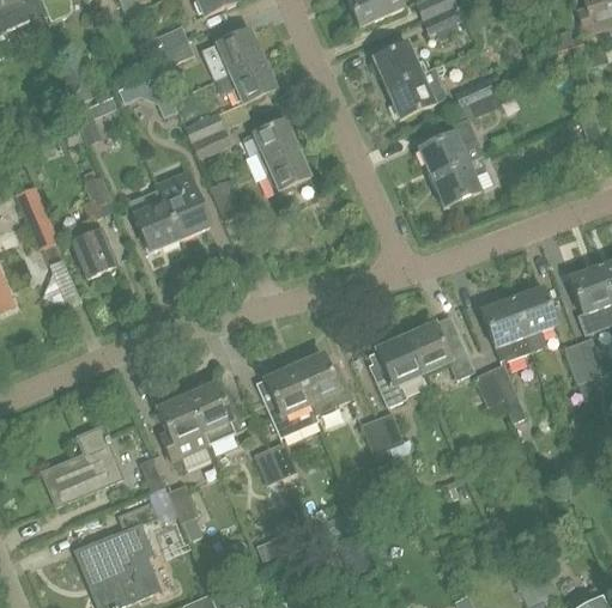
[(19,1),(19,0),(0,0),(0,34),(14,26),(19,38),(46,26),(35,0),(22,0),(19,1)]
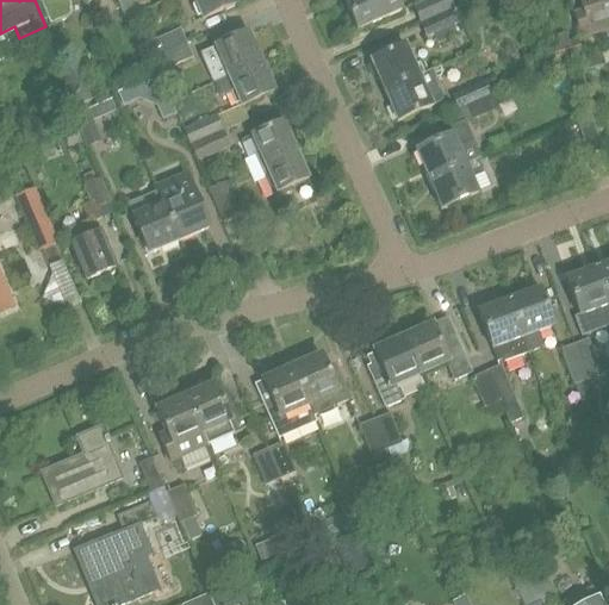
[(35,0),(42,17),(45,16),(48,22),(70,12),(68,0),(86,0),(35,0)]
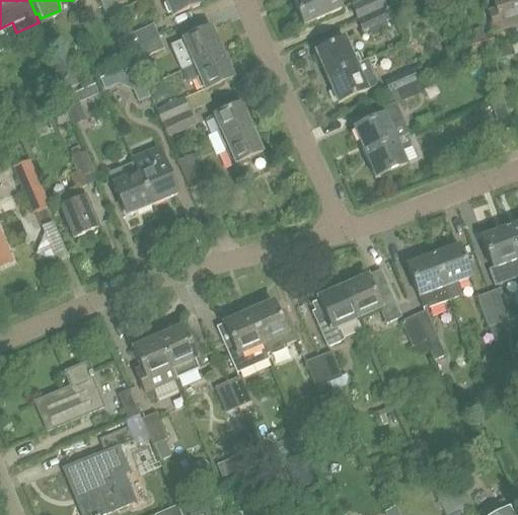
[(101,0),(105,10),(119,5),(117,0),(101,0)]
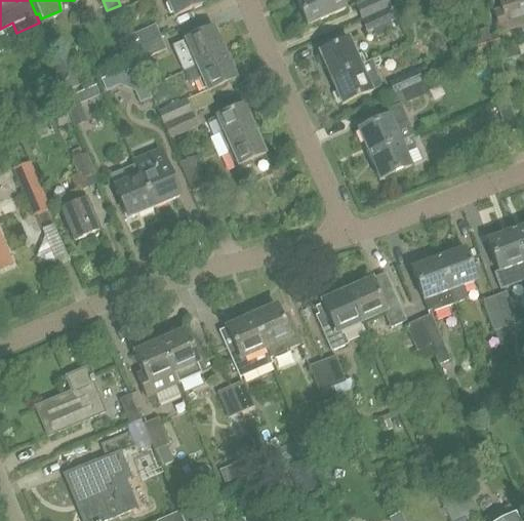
[(204,1),(203,0),(168,0),(174,13),(204,1)]
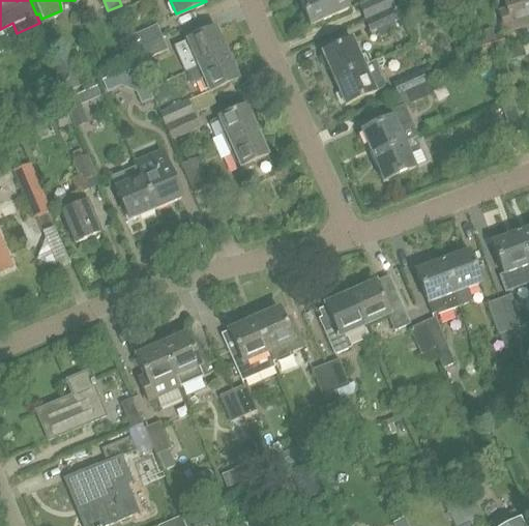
[(349,7),(346,0),(300,0),(311,24),(349,7)]
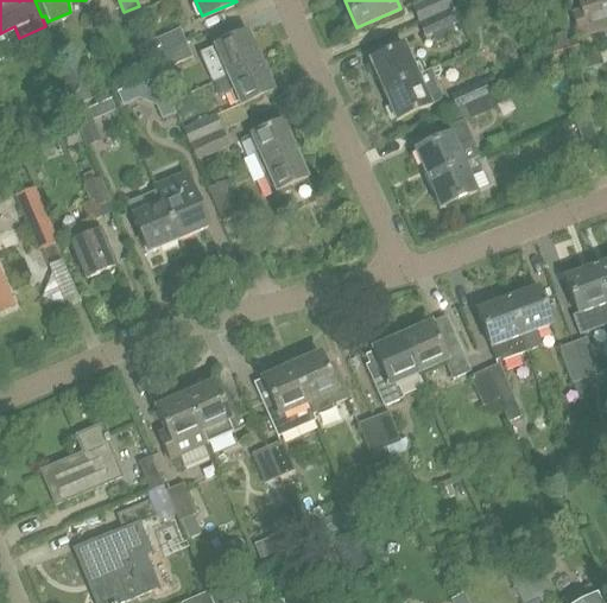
[(418,0),(411,4),(418,20),(451,6),(451,7),(454,6),(450,0),(418,0)]
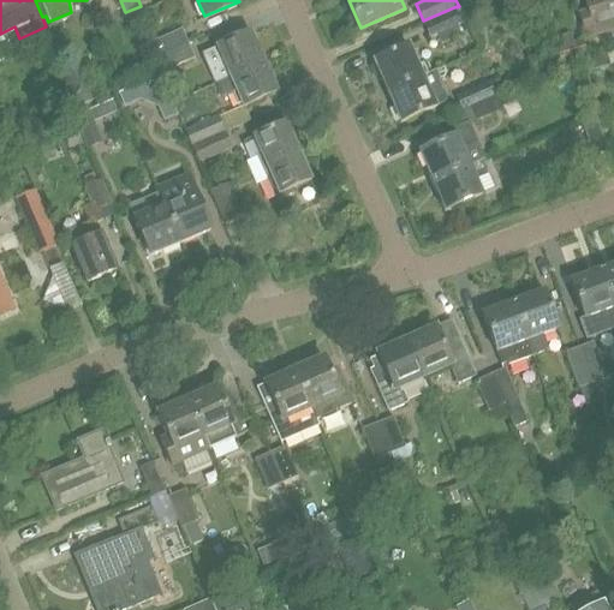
[(583,0),(585,6),(576,9),(584,34),(613,24),(613,0),(583,0)]
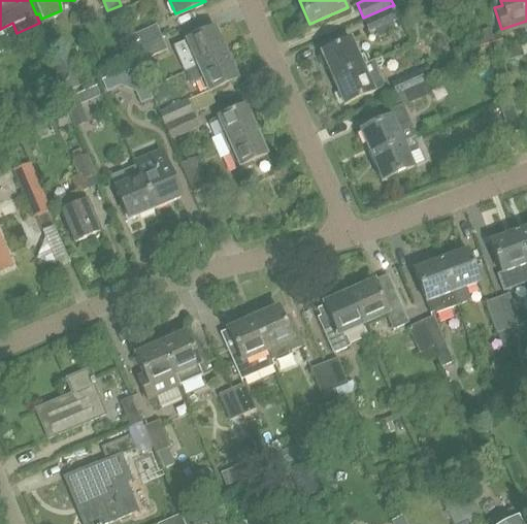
[(396,17),(392,6),(392,5),(363,18),(368,30),(374,27),(377,34),(390,29),(389,27),(393,25),(391,20),(396,17)]
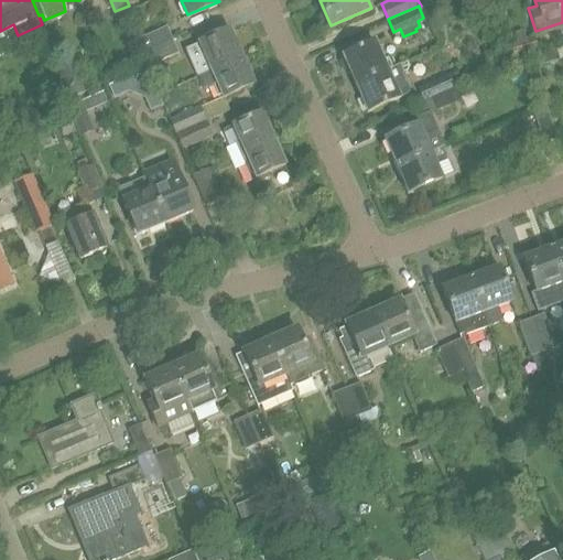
[(140,34),(145,47),(145,49),(173,36),(168,23),(140,34)]
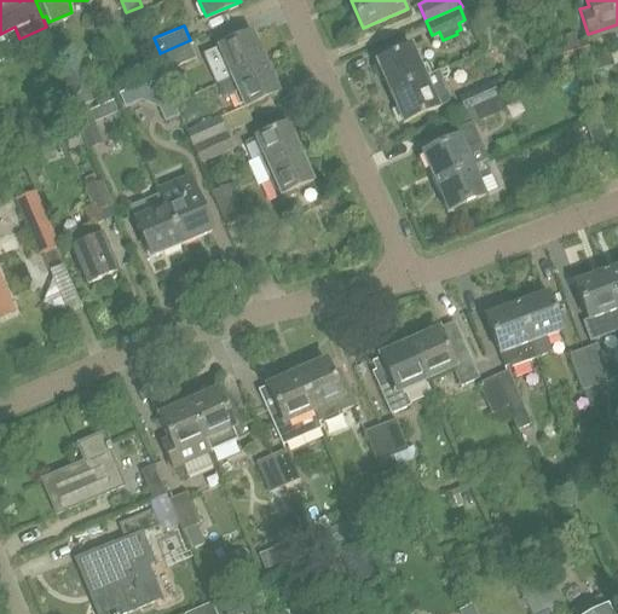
[(218,44),(231,74),(231,75),(267,59),(253,28),(218,44)]
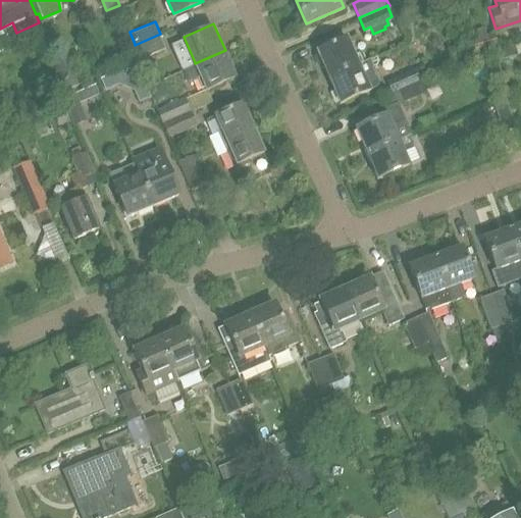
[(483,28),(470,32),(476,51),(498,45),(493,31),(485,33),(483,28)]
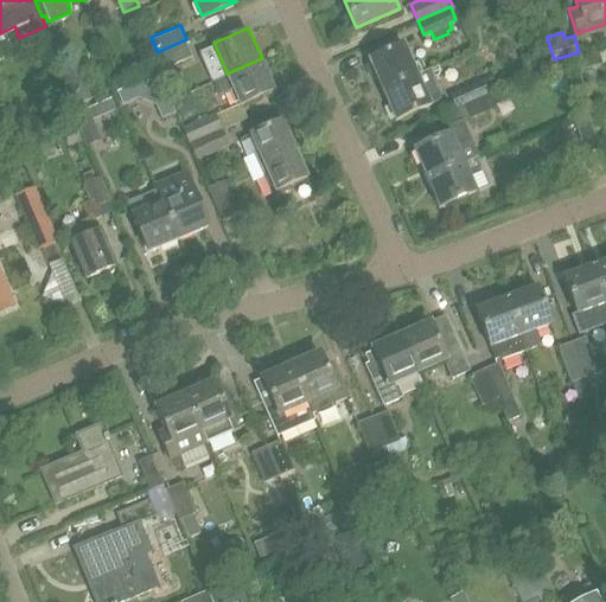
[(192,53),(186,39),(157,52),(157,51),(152,53),(159,69),(192,53)]
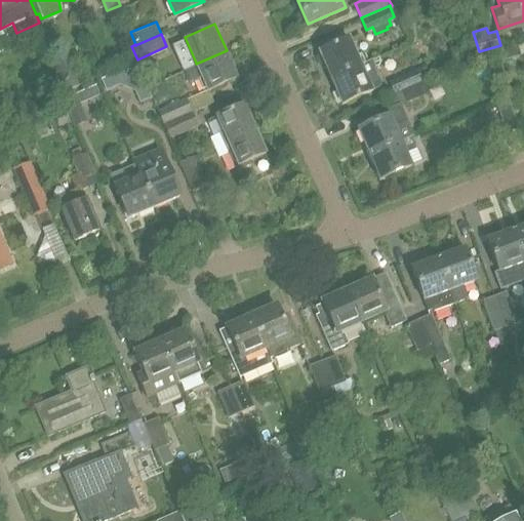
[(319,49),(331,76),(367,59),(367,58),(363,50),(356,54),(349,37),(319,49)]
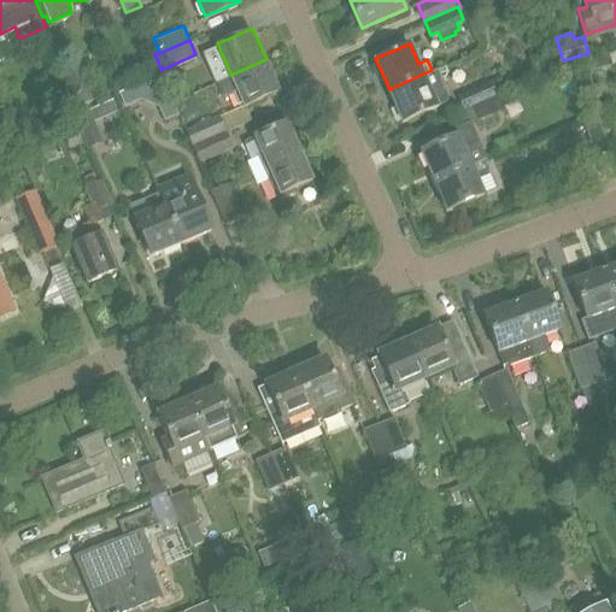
[(584,57),(587,69),(612,62),(608,49),(584,57)]
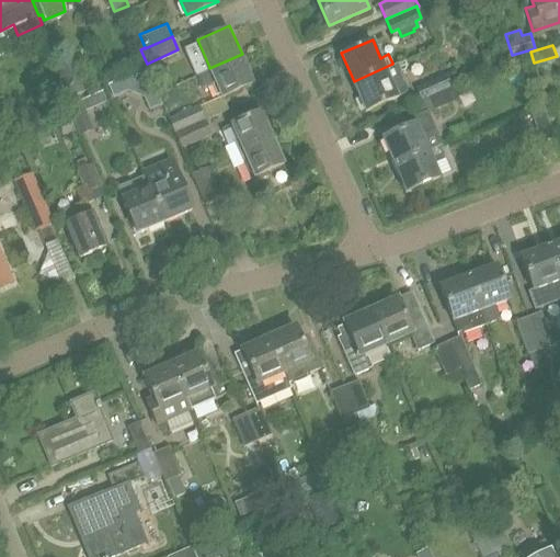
[(242,54),(209,68),(209,67),(196,72),(203,86),(215,81),(221,94),(253,80),(242,54)]
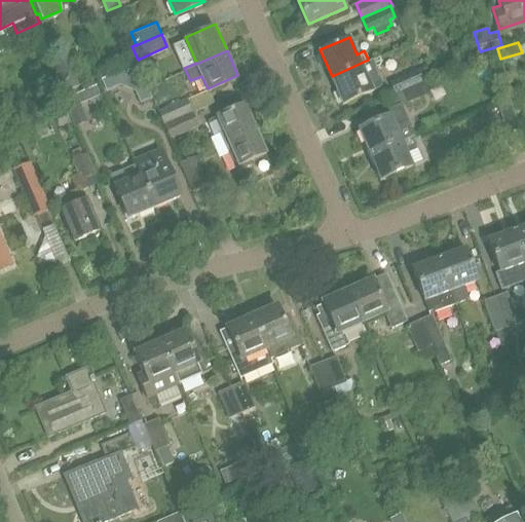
[(57,60),(70,87),(77,85),(65,56),(57,60)]
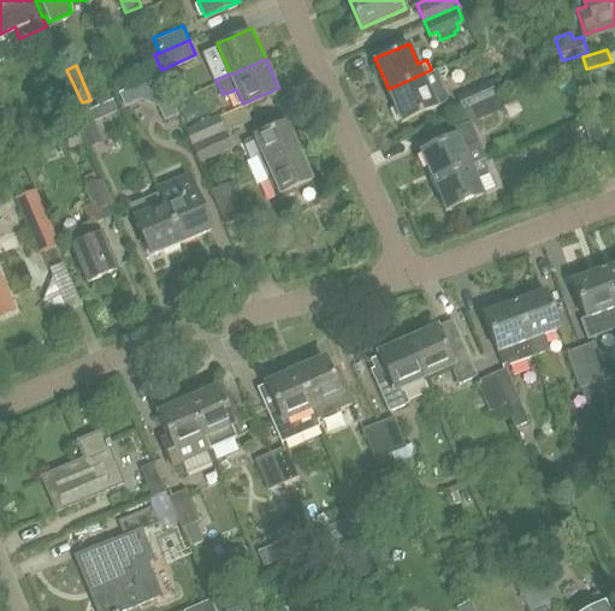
[(436,105),(436,104),(444,100),(447,94),(435,67),(431,69),(431,70),(389,89),(402,120),(436,105)]
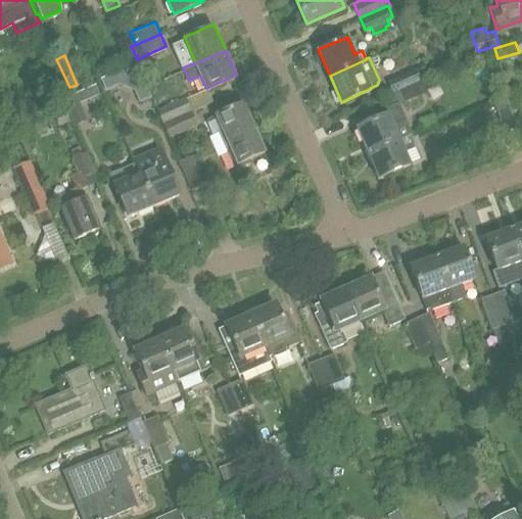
[(69,87),(56,59),(54,60),(62,79),(53,81),(56,91),(69,87)]
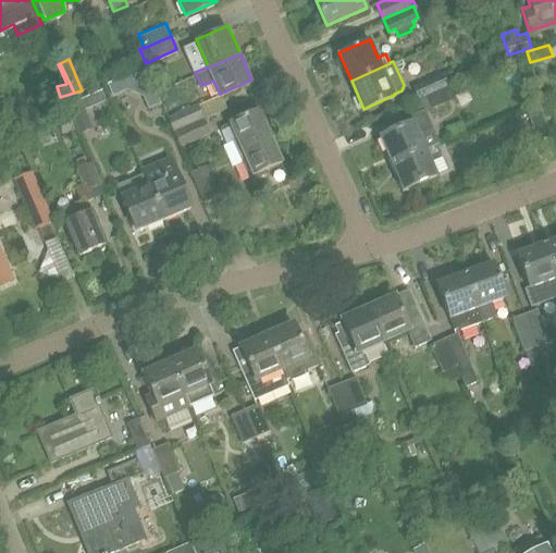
[(146,64),(112,80),(116,91),(126,88),(143,94),(148,107),(161,101),(146,64)]
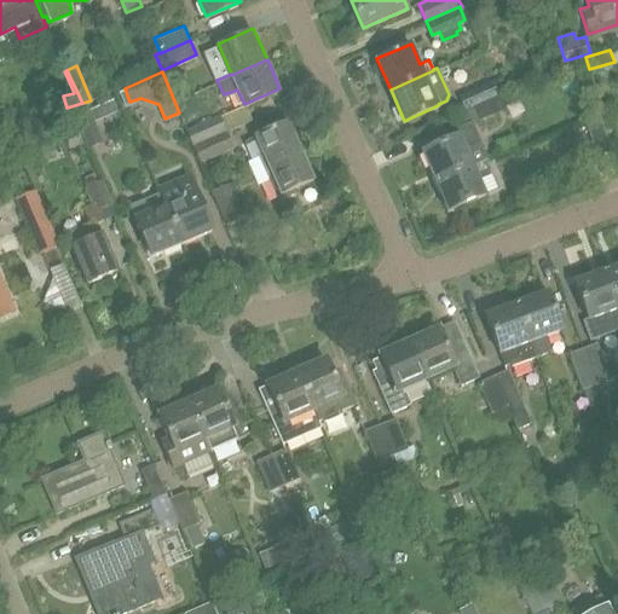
[(458,93),(465,109),(466,109),(473,105),(498,94),(498,93),(507,88),(501,75),(492,79),(458,93)]
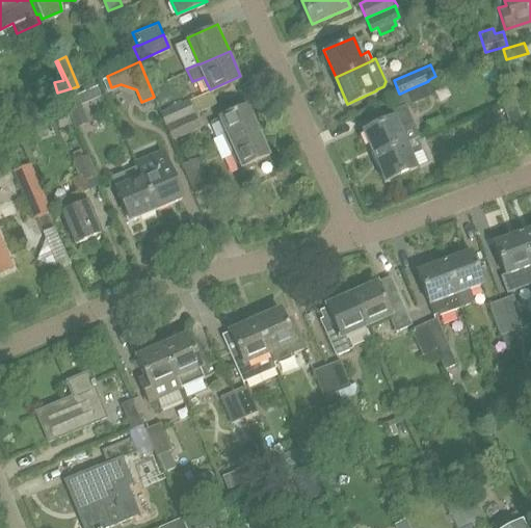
[(433,93),(428,81),(406,90),(412,102),(433,93)]
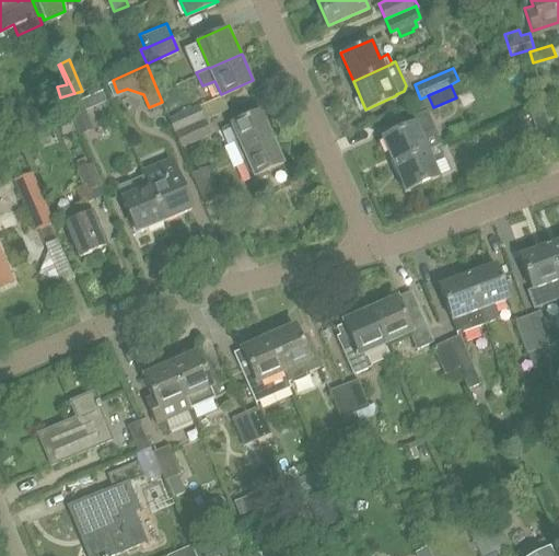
[(78,94),(65,100),(78,132),(92,126),(83,107),(80,97),(78,94)]
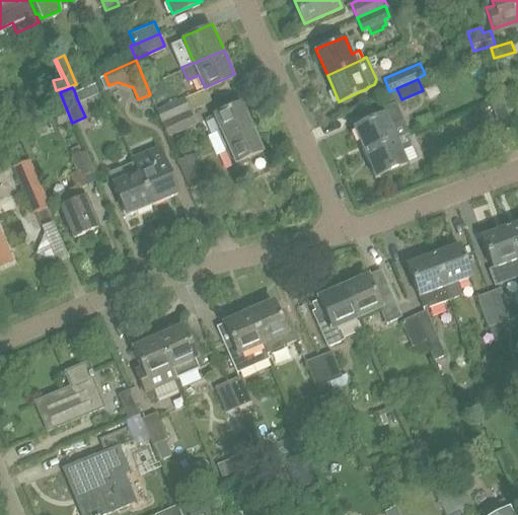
[(503,92),(490,96),(500,130),(513,126),(503,92)]
